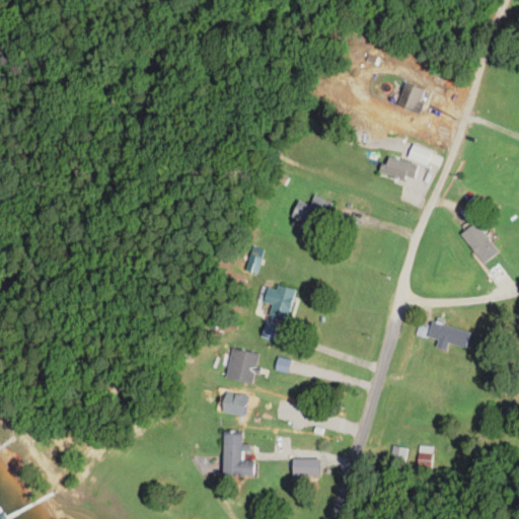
[(427,90),(409,83),(400,106),(420,114),(427,90)]
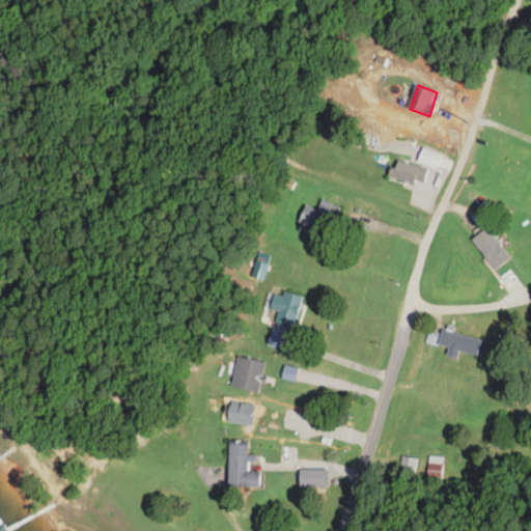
[(443,156),(423,148),(418,162),(437,169),(443,156)]
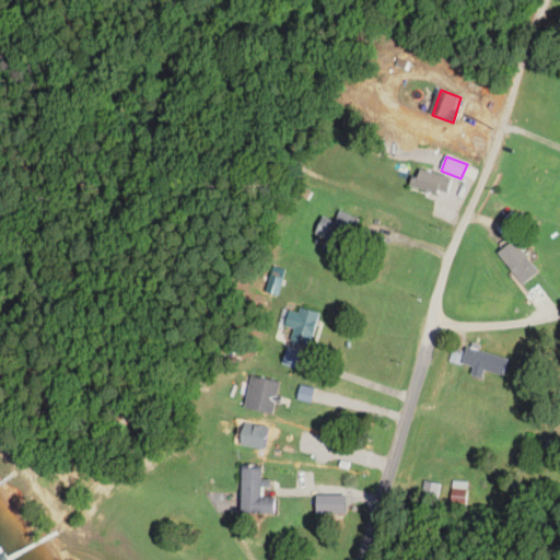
[(411,186),(446,197),(452,178),(416,168),(411,186)]
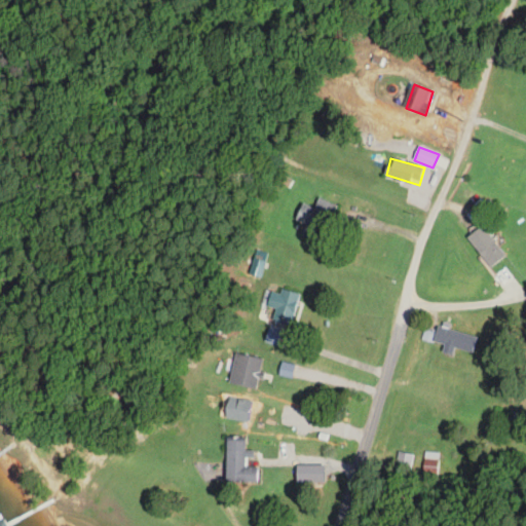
[(335,203),(318,199),(316,208),(301,203),(297,222),(308,225),(305,236),(325,241),(335,203)]
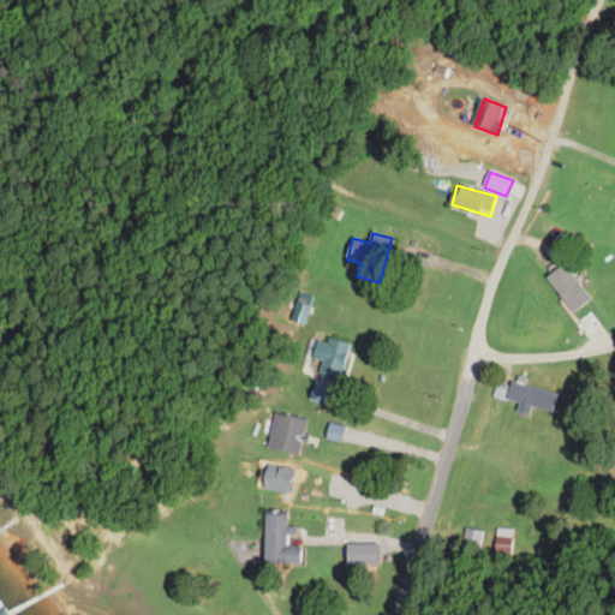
[(573,314),(591,299),(565,264),(547,278),(573,314)]
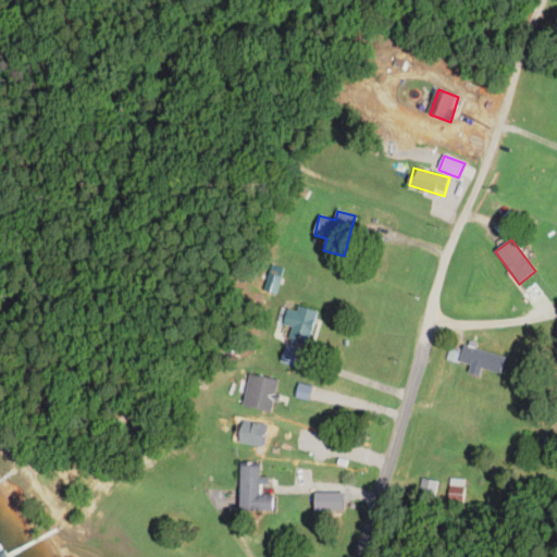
[(291,327),(288,339),(310,344),(317,312),(287,306),(282,326),(291,327)]
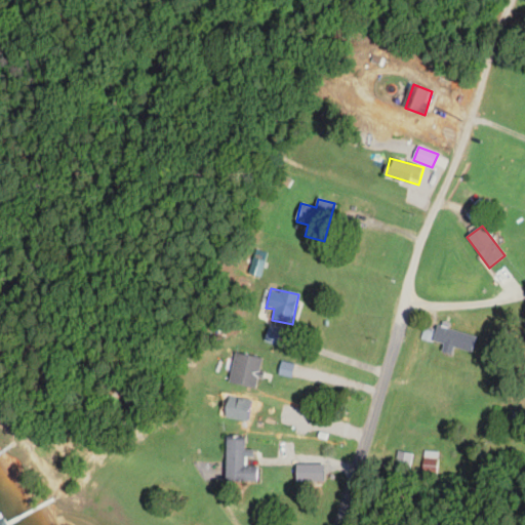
[(476,335),(436,326),(435,328),(425,326),(421,340),(472,352),(476,335)]
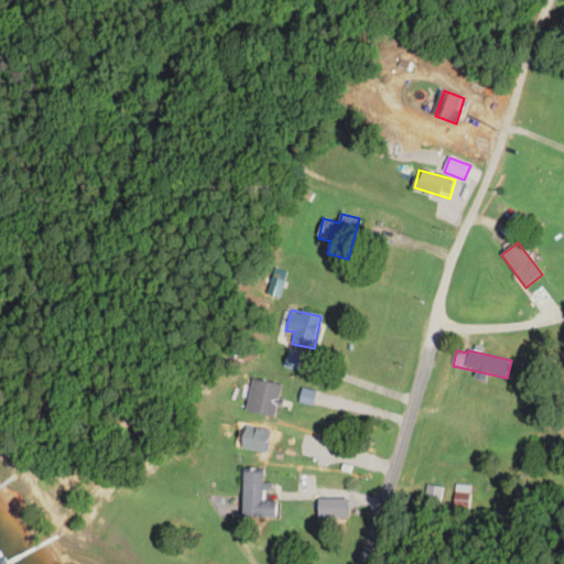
[(282,384),(252,379),(246,411),(275,418),(282,384)]
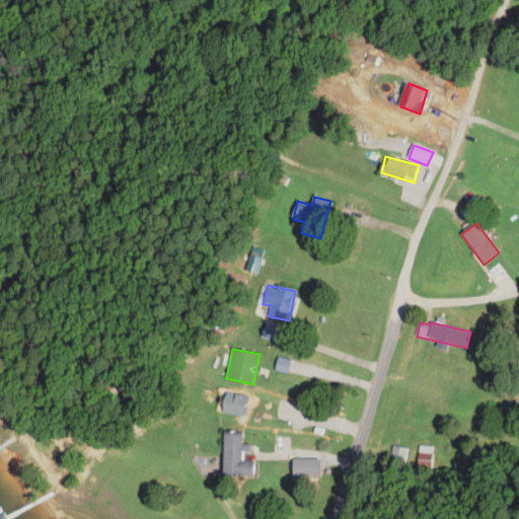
[(245,425),(254,395),(234,389),(225,418),(245,425)]
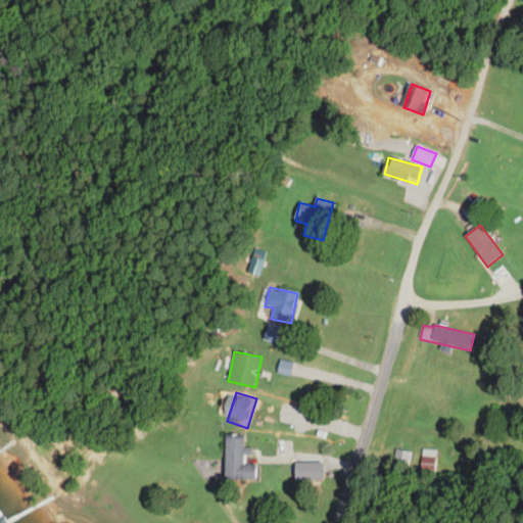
[(517,429),(522,415),(511,411),(506,425),(517,429)]
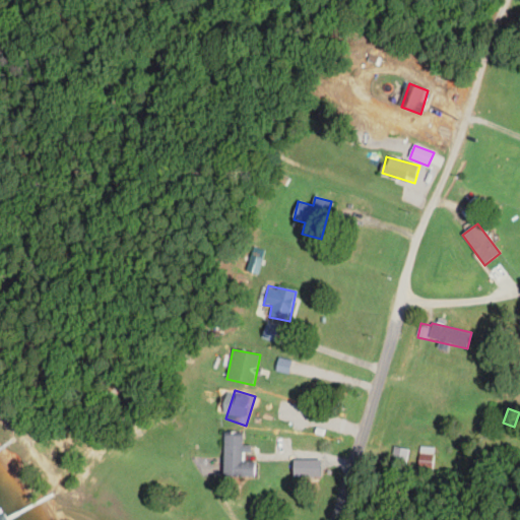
[(255,476),(255,461),(243,461),(244,433),(223,432),(222,476),(255,476)]
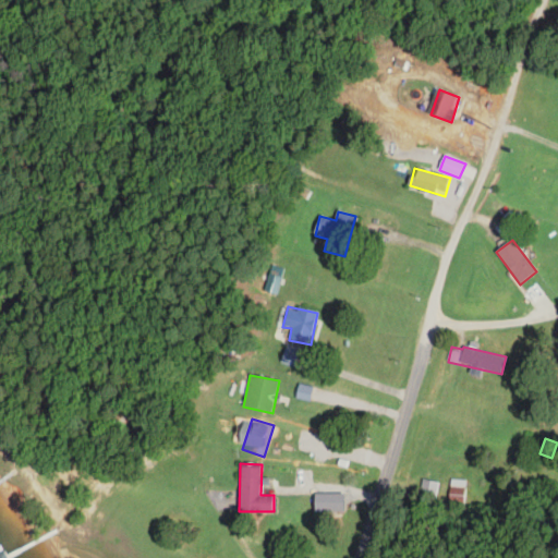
[(465,478),(450,478),(449,502),(464,502),(465,478)]
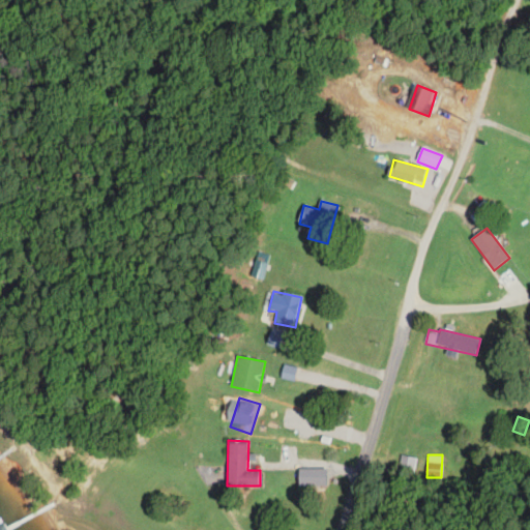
[(307,490),(328,488),(327,471),(305,473),(307,490)]
